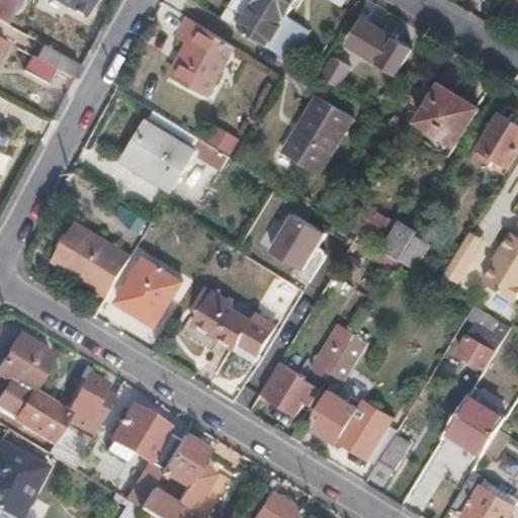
[(0,0),(0,23),(1,24),(14,0),(0,0)]
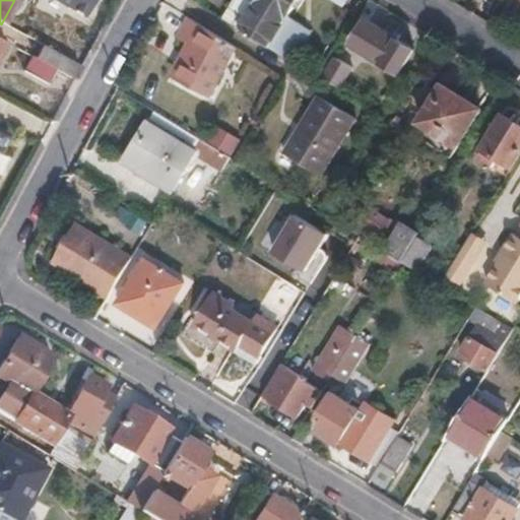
[(95,0),(53,0),(86,17),(95,0)]
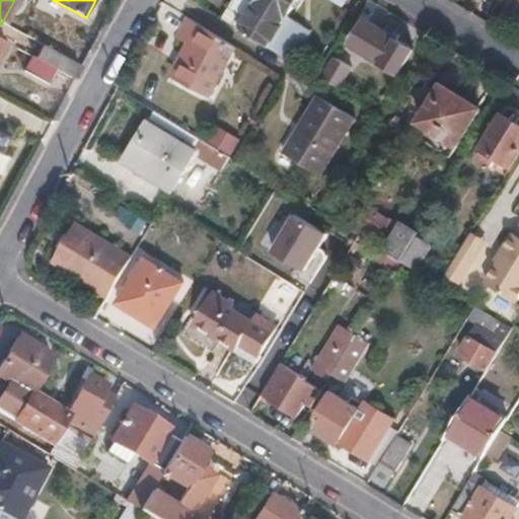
[(239,29),(255,2),(251,0),(231,0),(221,17),(239,29)]
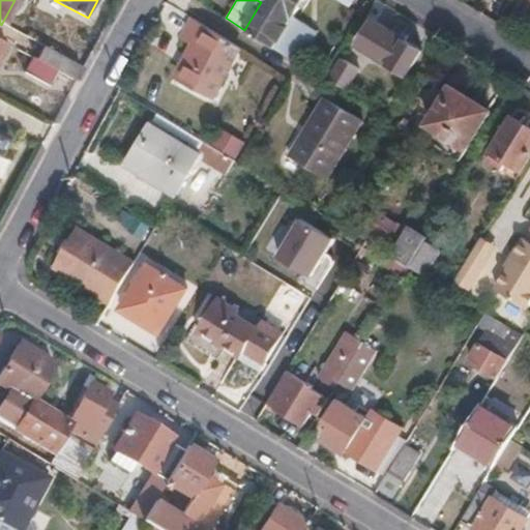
[(244,30),(300,63),(319,31),(293,15),(300,4),(306,7),(310,0),(262,0),(261,2),(244,30)]
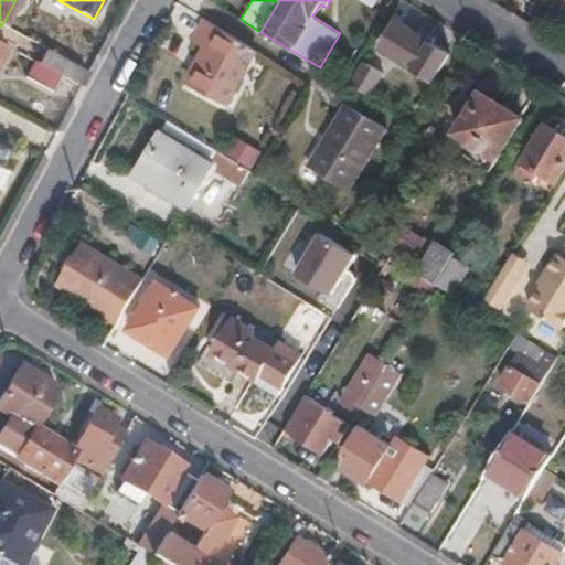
[(223,105),(254,50),(204,20),(192,40),(208,50),(189,85),(223,105)]
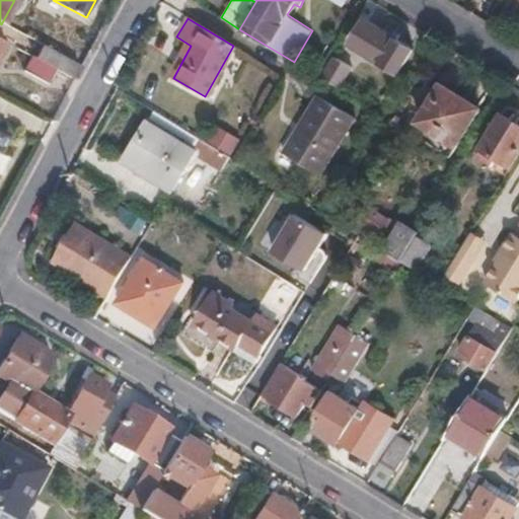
[(350,44),(398,74),(414,50),(364,19),(350,44)]
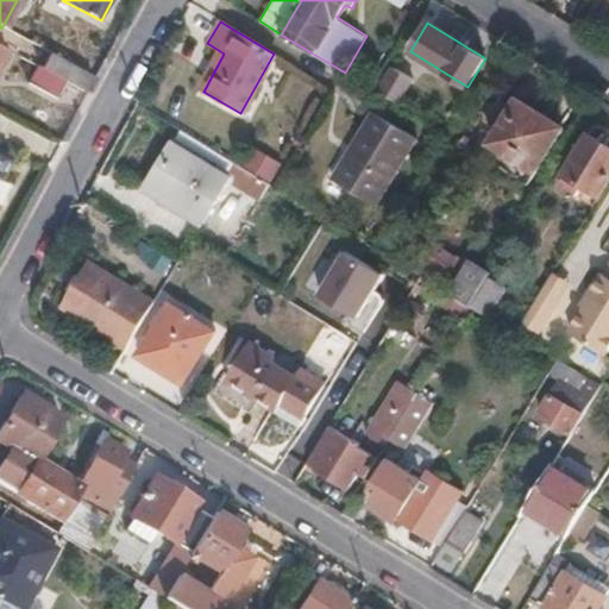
[(94,81),(46,55),(38,68),(67,83),(87,95),(94,81)]
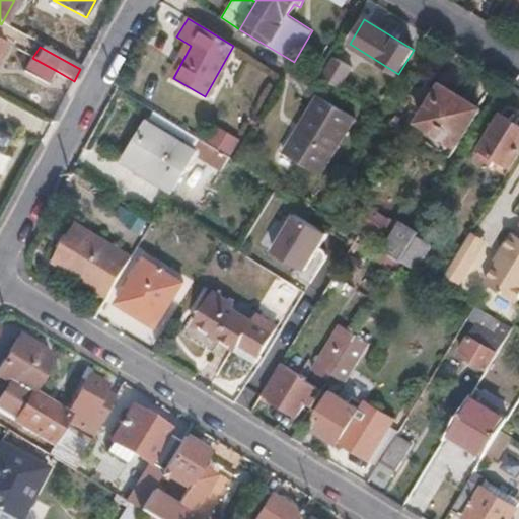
[(57,71),(32,58),(31,57),(24,71),(49,84),(57,71)]
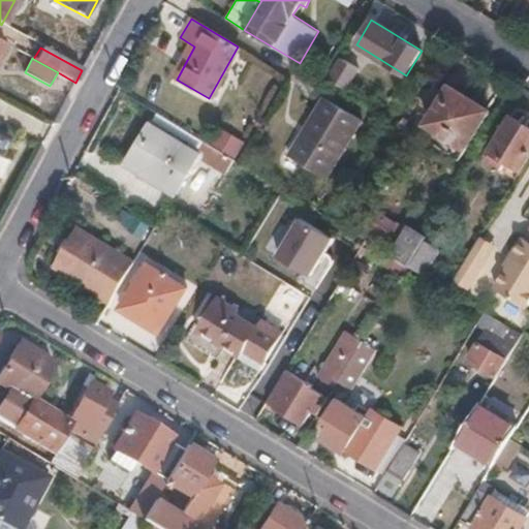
[(342,59),(330,79),(347,89),(360,68),(342,59)]
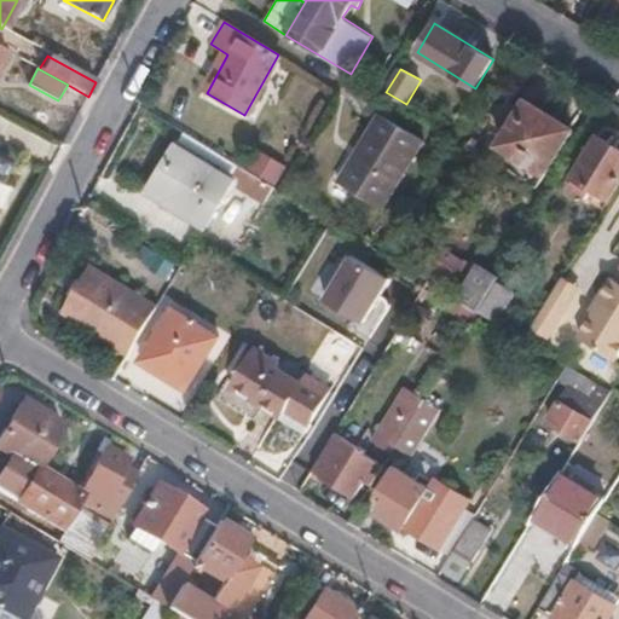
[(501,145),(547,174),(574,128),(527,99),(501,145)]
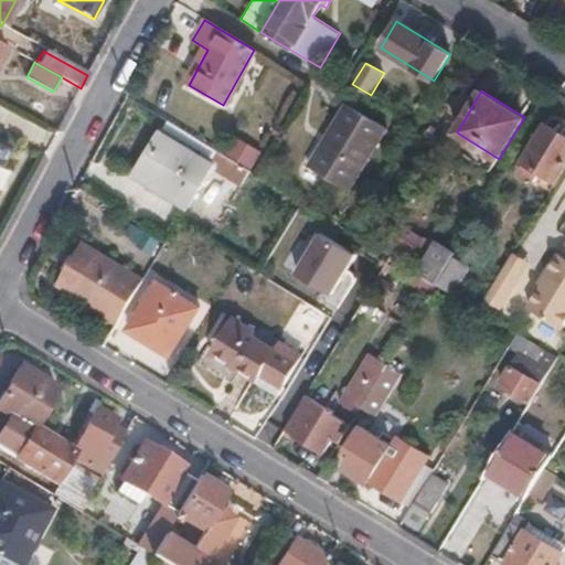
[(347,105),(309,167),(349,191),(387,128),(347,105)]
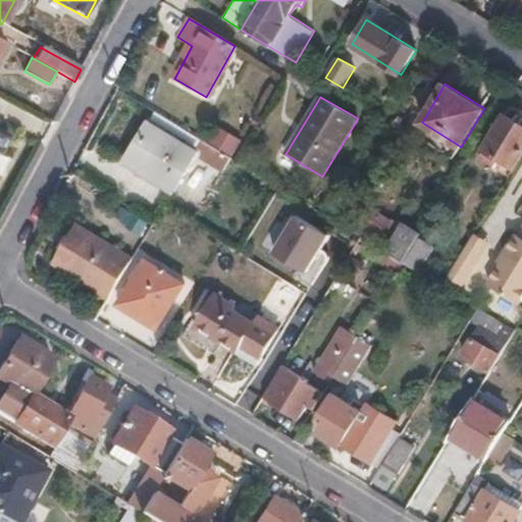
[(500,158),(514,167),(521,153),(521,124),(505,115),(484,149),(500,158)]
